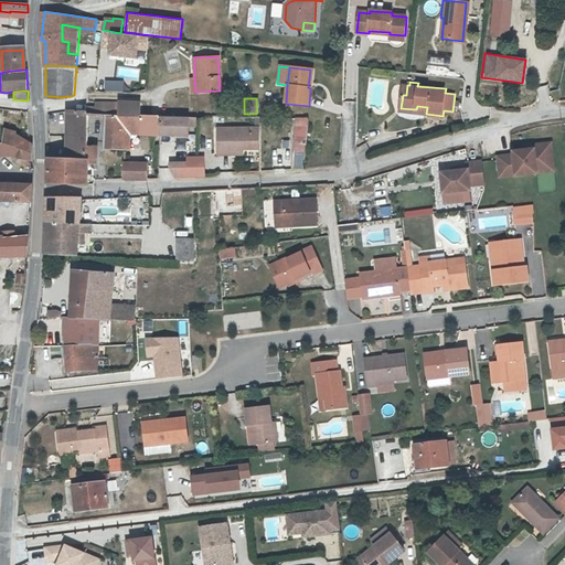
[(120,115),(121,103),(97,102),(97,104),(96,108),(96,114),(107,115),(120,115)]
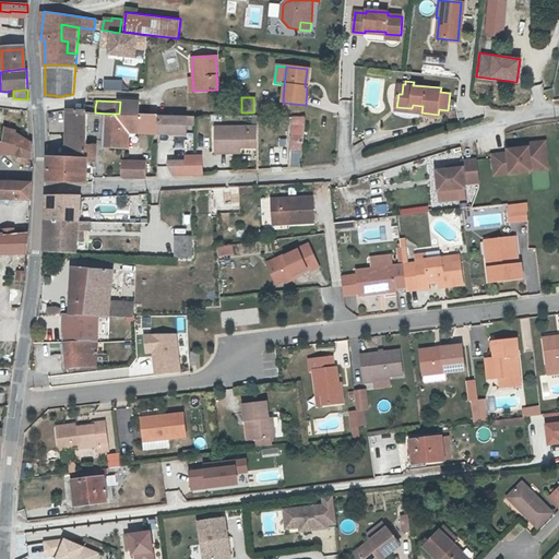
[(119,114),(140,115),(140,102),(120,102),(119,114)]
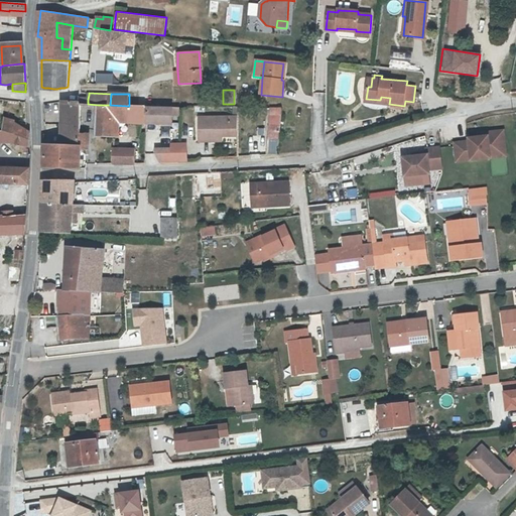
[(129,94),(129,106),(144,107),(143,94),(129,94)]
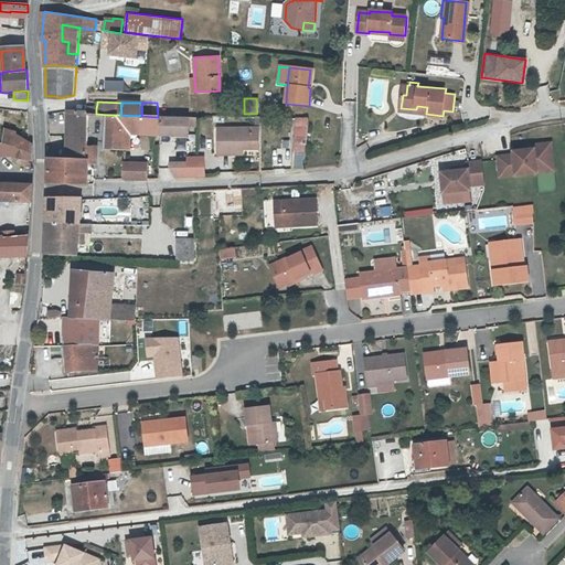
[(68,132),(88,132),(88,128),(88,127),(88,123),(88,114),(88,112),(70,112),(70,114),(68,132)]
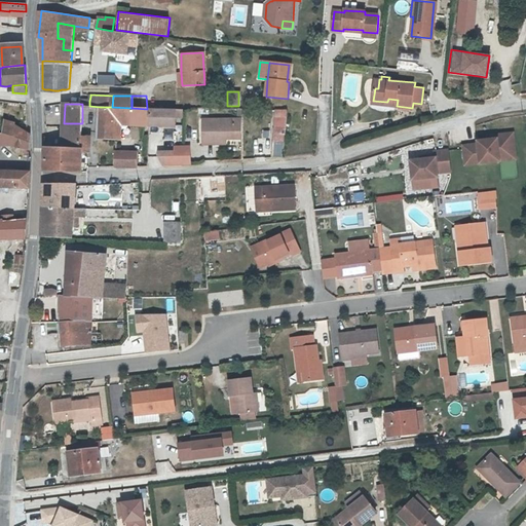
[(149,109),(147,109),(132,108),(112,107),(100,107),(100,108),(99,121),(99,139),(116,139),(117,125),(149,125),(149,116),(149,109)]
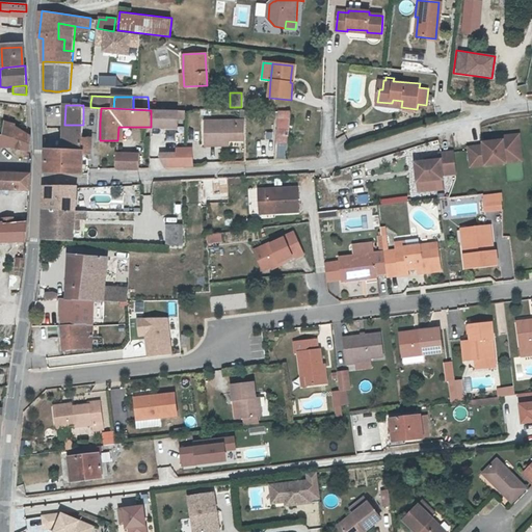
[(179,110),(151,110),(151,117),(151,127),(179,128),(179,110)]
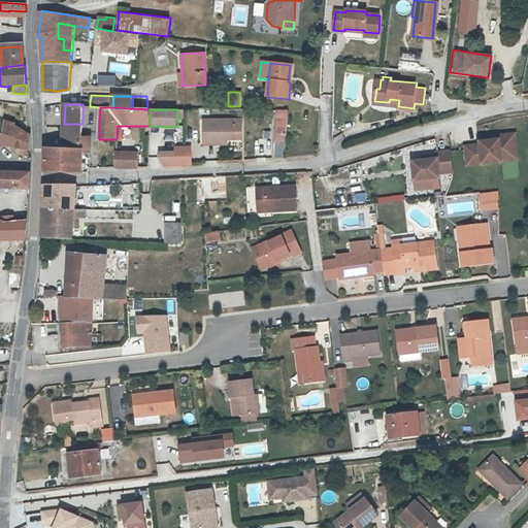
[(283,159),(288,110),(276,110),(272,159),(283,159)]
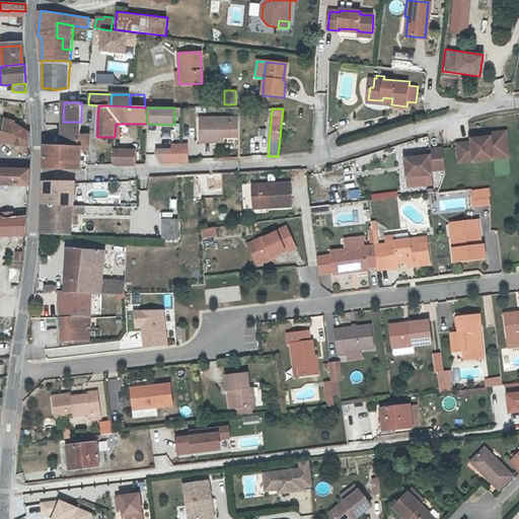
[(199,137),(222,137),(230,137),(230,133),(238,133),(238,118),(199,118),(199,137)]
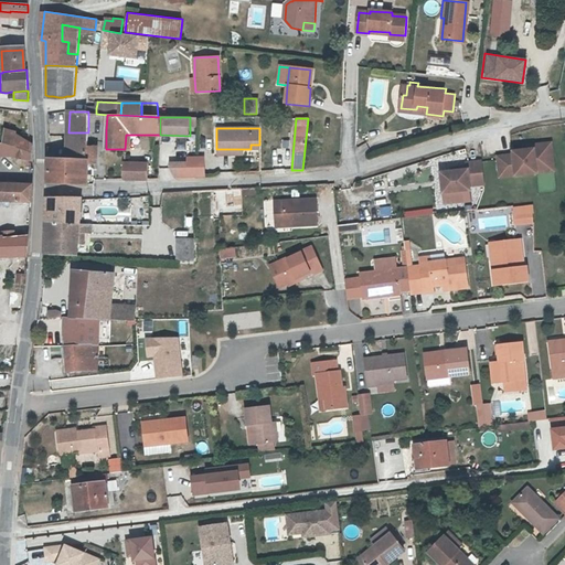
[(0,135),(0,144),(10,147),(10,149),(10,157),(24,156),(24,167),(31,167),(32,160),(33,160),(33,157),(33,145),(28,142),(17,135),(16,134),(17,132),(3,129),(2,134),(0,135)]
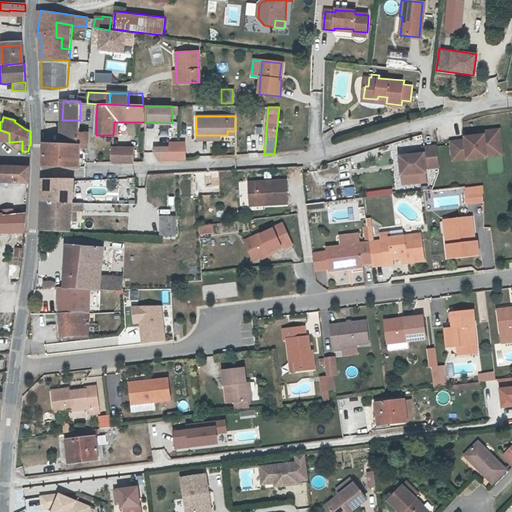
[(60,145),(80,145),(80,135),(80,120),(62,120),(60,145)]
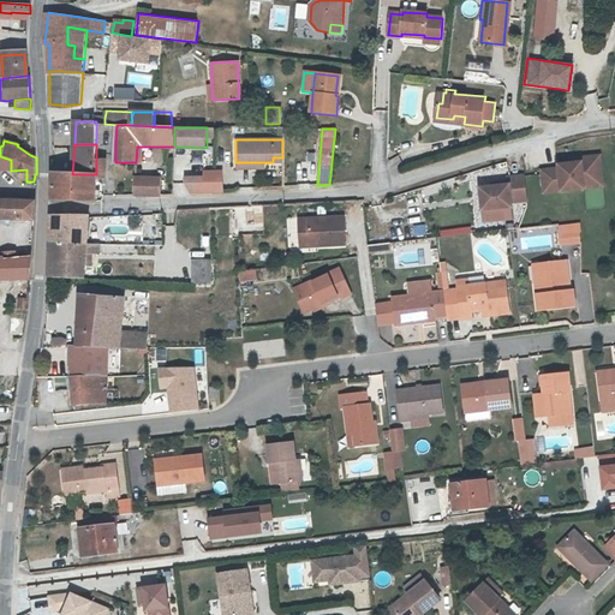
[(602,177),(598,154),(579,155),(579,160),(557,163),(557,166),(541,168),(543,191),(584,186),(583,179),(602,177)]
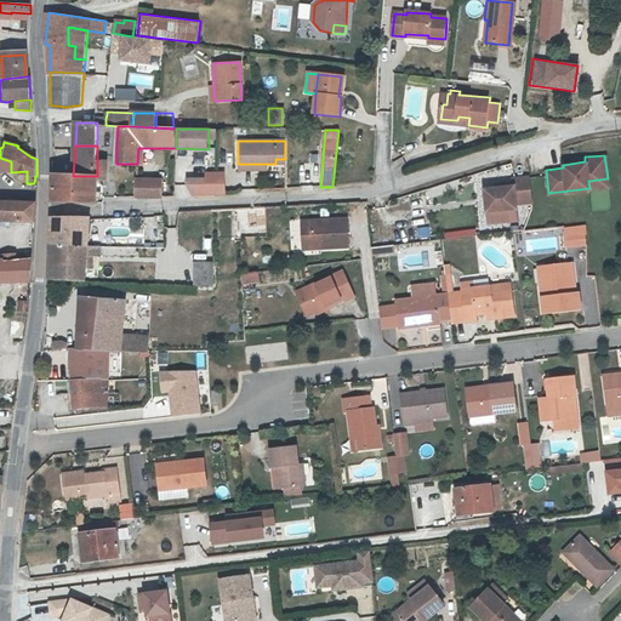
[(11,161),(0,158),(0,172),(11,172),(11,161)]
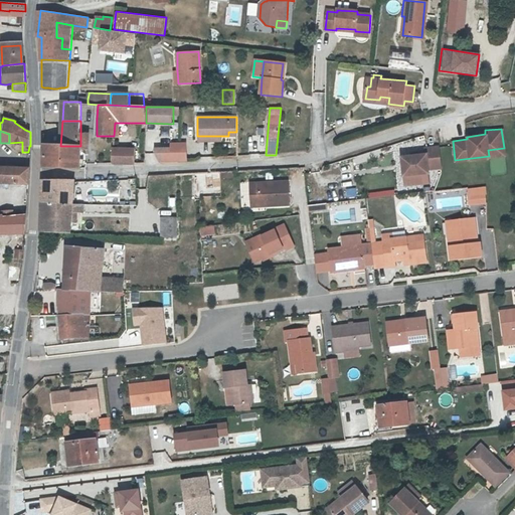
[(154,149),(159,161),(185,160),(185,143),(169,144),(168,149),(154,149)]
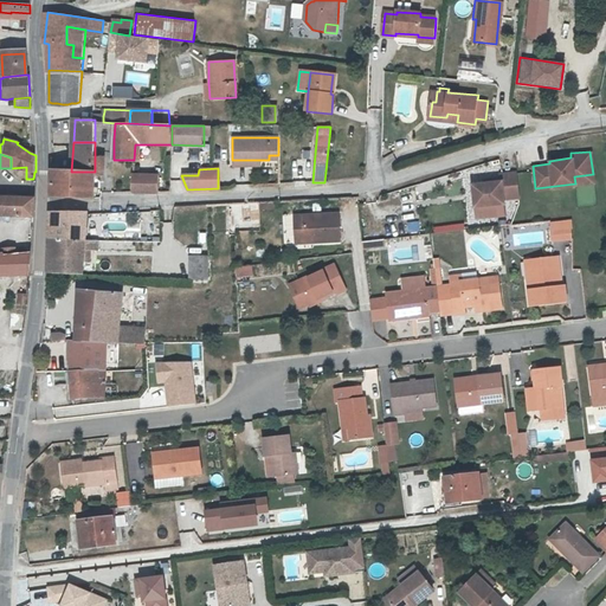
[(52,198),(95,197),(95,172),(71,172),(51,171),(51,193),(52,198)]
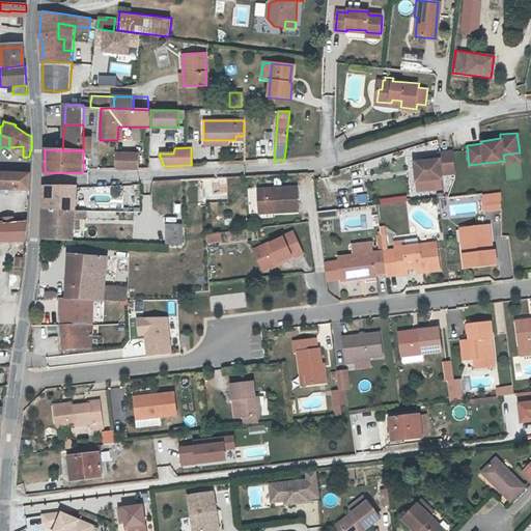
[(451,150),(438,152),(439,159),(414,161),(416,180),(441,177),(441,174),(454,172),(451,150)]
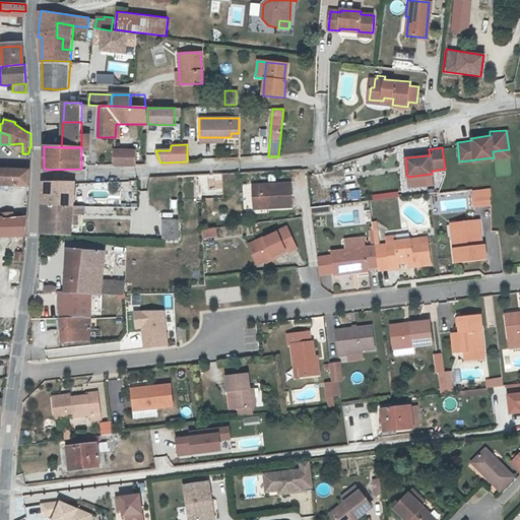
[(123,165),(126,165),(134,165),(133,151),(113,150),(113,155),(113,156),(113,165),(123,165)]
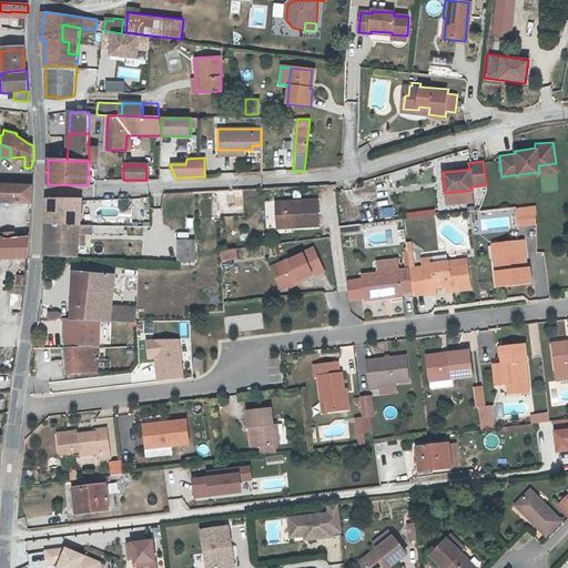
[(0,203),(30,203),(31,193),(32,185),(31,185),(29,185),(0,185),(0,203)]
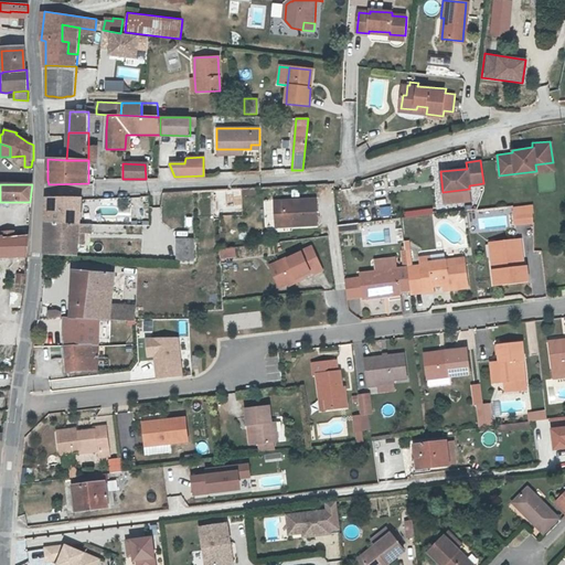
[(81,198),(49,198),(49,209),(48,210),(46,223),(78,224),(81,198)]
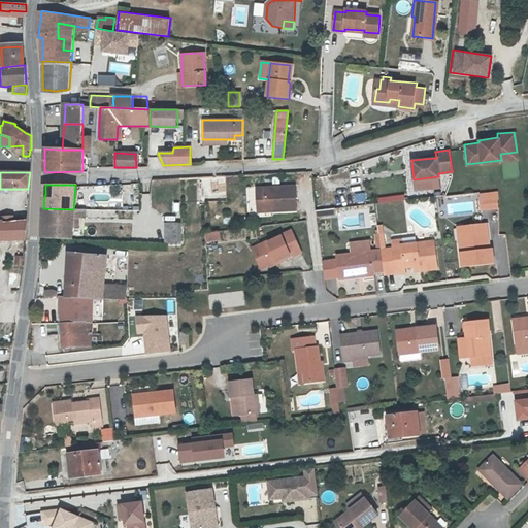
[(272,206),(272,209),(295,208),(295,186),(257,188),(257,206),(272,206)]
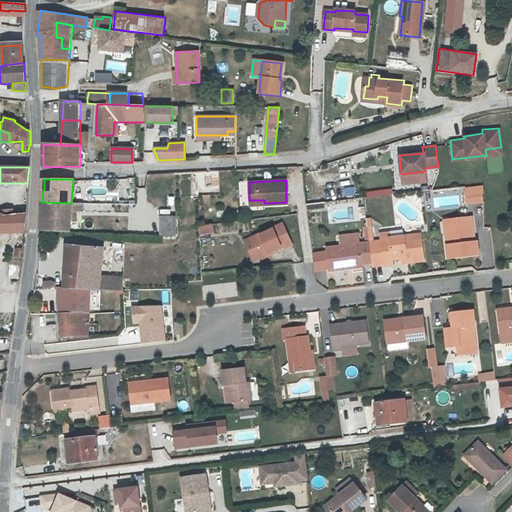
[(356,182),(341,184),(342,191),(357,189),(356,182)]
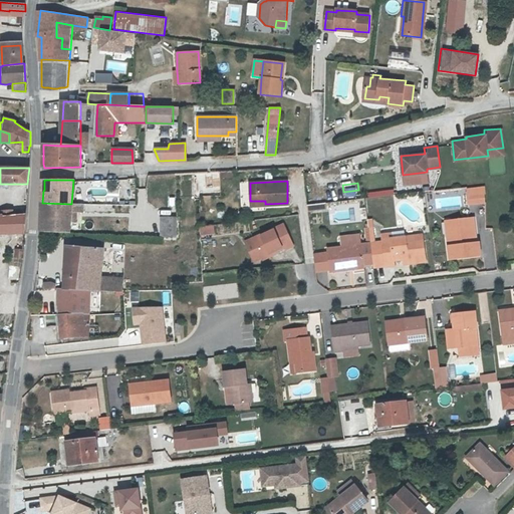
[(485,186),(467,188),(469,203),(485,202),(484,193),(486,193),(485,186)]
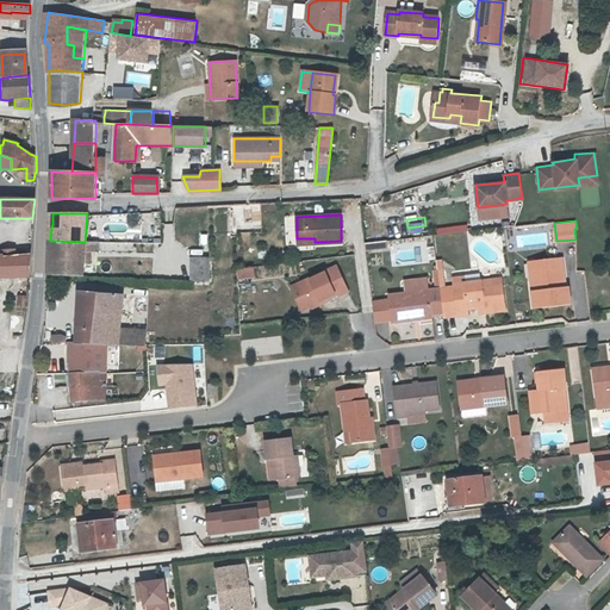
[(50,241),(48,274),(83,275),(83,262),(85,250),(92,250),(99,251),(99,241),(86,242),(85,242),(50,241)]
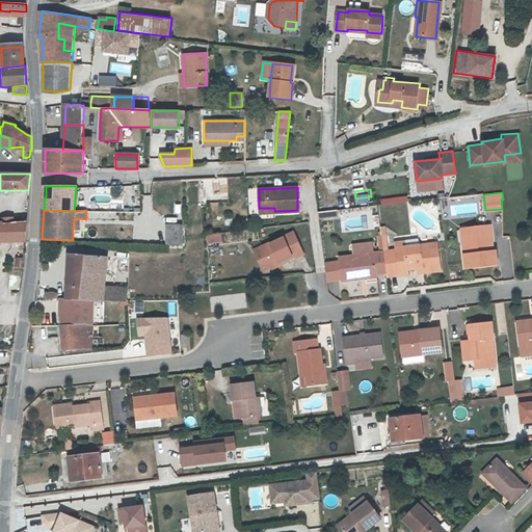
[(26,238),(27,222),(23,222),(20,222),(14,222),(0,222),(0,240),(25,241),(26,238)]
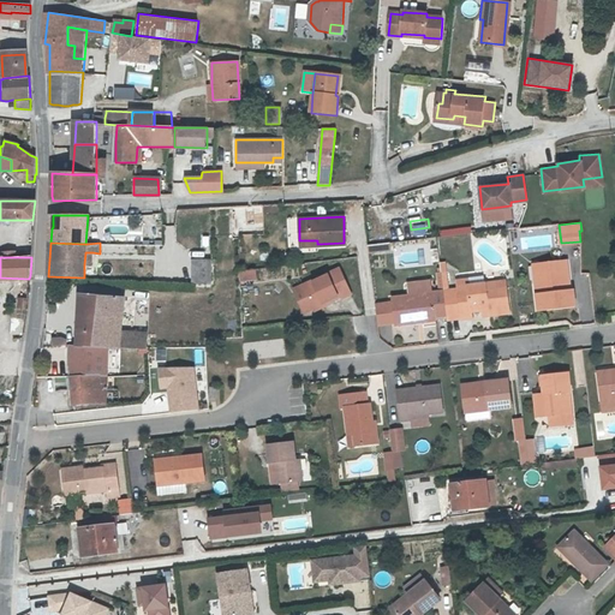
[(191,257),(191,282),(210,284),(209,258),(191,257)]
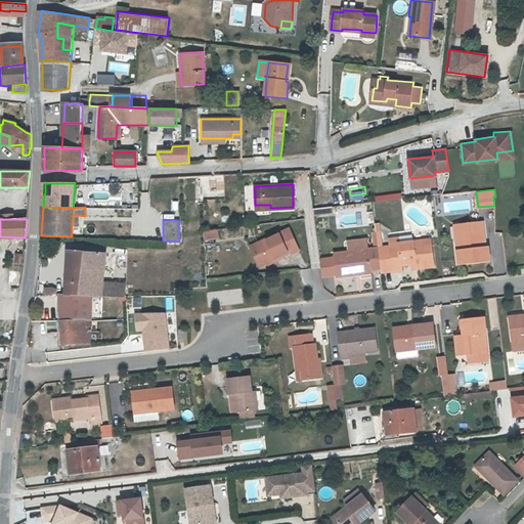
[(461,236),(454,237),(457,263),(488,259),(488,251),(483,251),(481,241),(484,239),(482,222),(460,225),(461,236)]
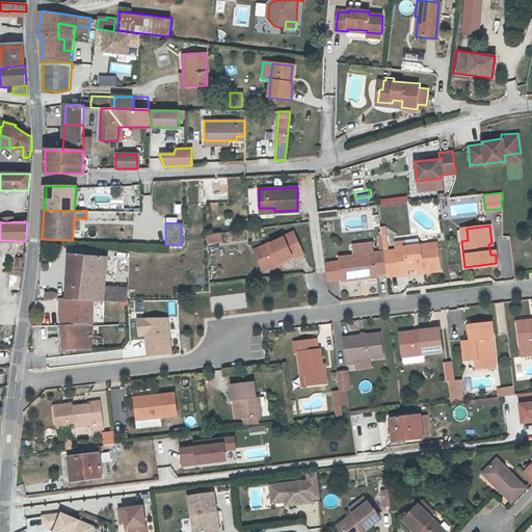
[(222,239),(221,230),(208,231),(208,240),(222,239)]
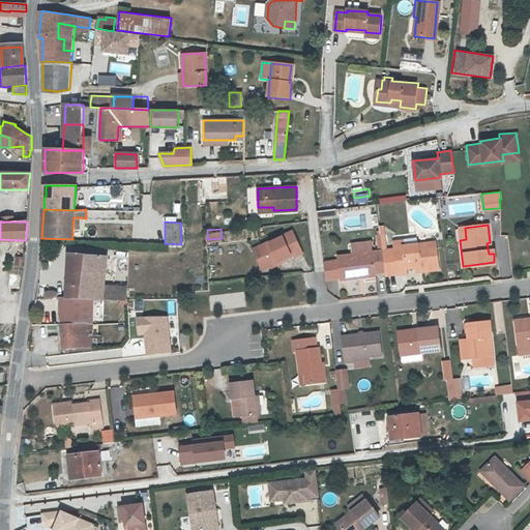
[(260,244),(268,264),(293,255),(294,258),(302,255),(292,231),(260,244)]
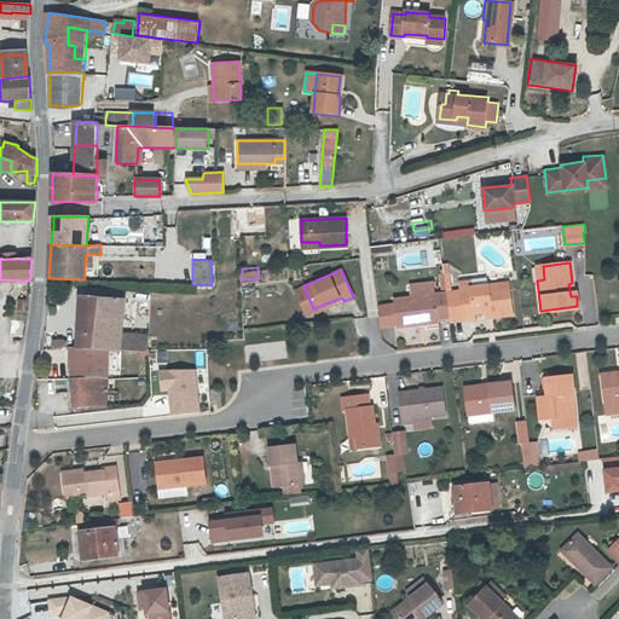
[(490,293),(489,284),(470,287),(470,281),(458,282),(460,291),(450,293),(444,293),(445,300),(446,314),(447,317),(447,322),(463,320),(464,322),(474,320),(474,313),(484,312),(490,312),(490,319),(512,316),(509,289),(508,289),(490,293)]
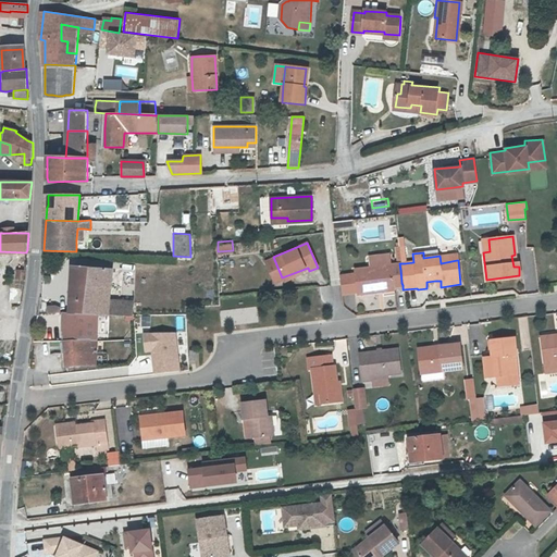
[(456,254),(440,256),(441,263),(457,260),(456,254)]
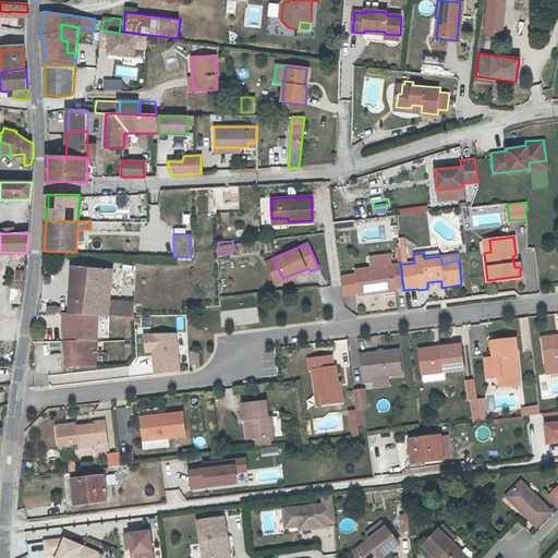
[(367,268),(389,265),(388,255),(366,258),(367,268)]
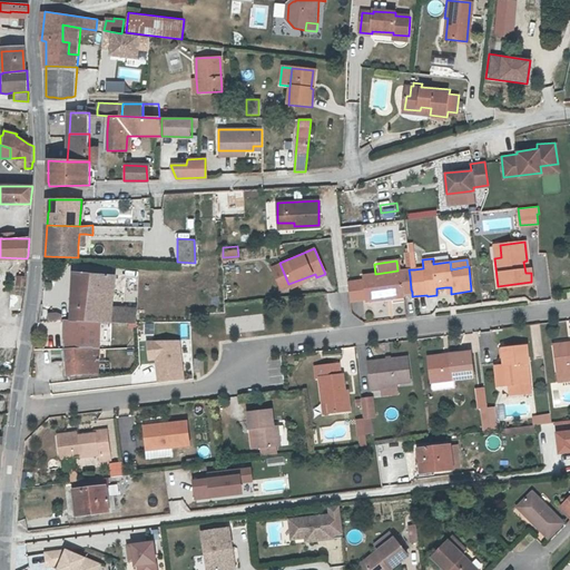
[(288,284),(279,263),(271,267),(281,288),(288,284)]
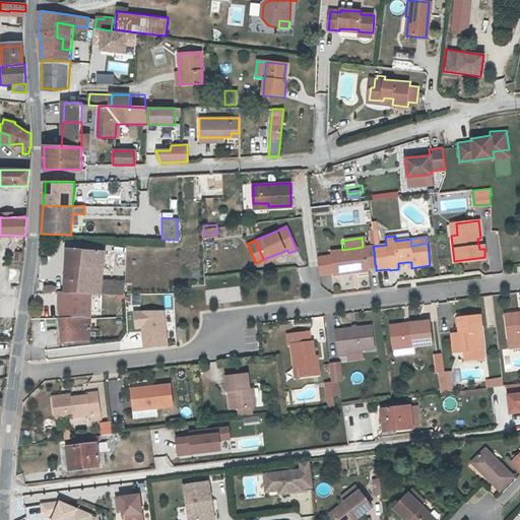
[(331,276),(349,273),(349,269),(366,267),(376,266),(375,264),(374,252),(373,246),(369,247),(363,247),(342,250),(328,251),(329,256),(331,273),(331,276)]
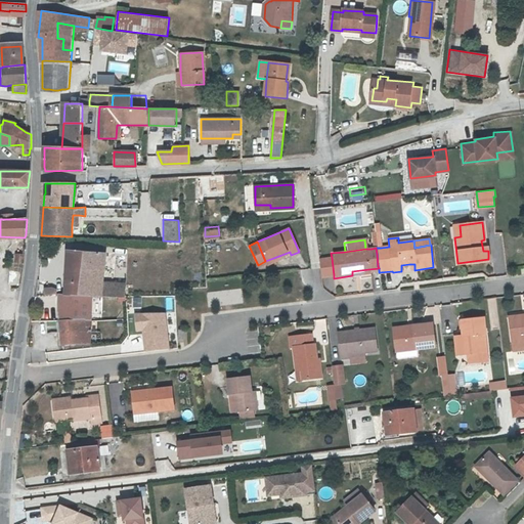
[(91,296),(104,296),(106,253),(69,251),(67,296),(91,296)]
